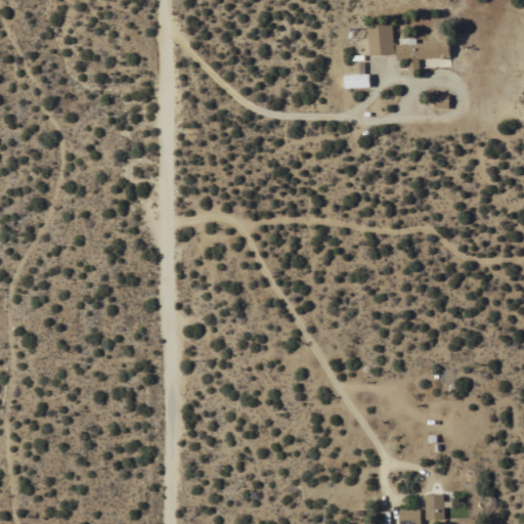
[(394,53),(369,54),(367,26),(392,24),(394,53)]
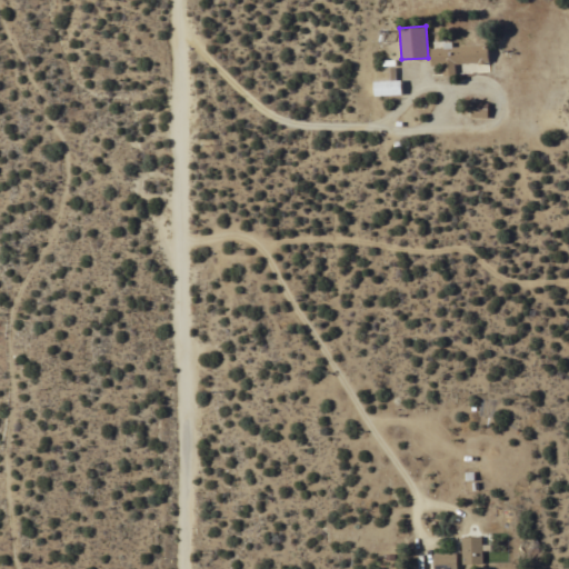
[(443,47),(443,42),(452,41),(452,47),(488,45),(489,61),(486,61),(486,63),(478,63),(478,62),(455,63),(456,75),(442,76),(442,65),(431,65),(430,48),(443,47)]
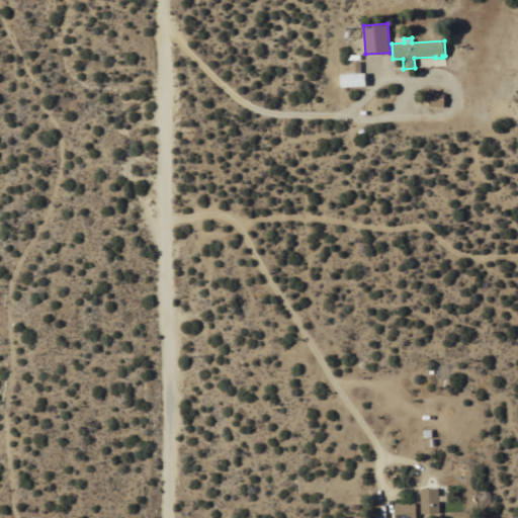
[(352,73),(351,62),(360,61),(360,73),(366,72),(366,85),(341,86),(340,74),(352,73)]
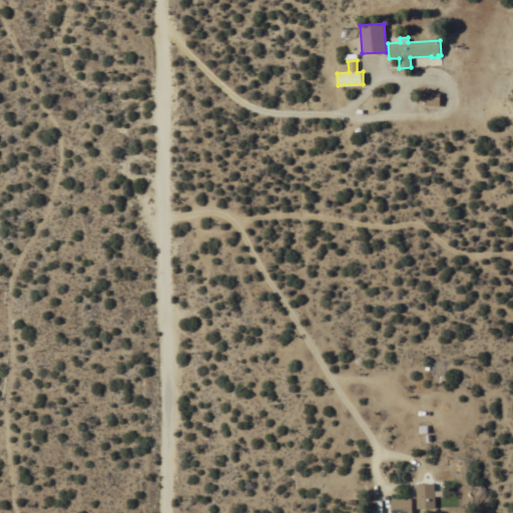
[(425,105),(426,91),(440,92),(439,106),(425,105)]
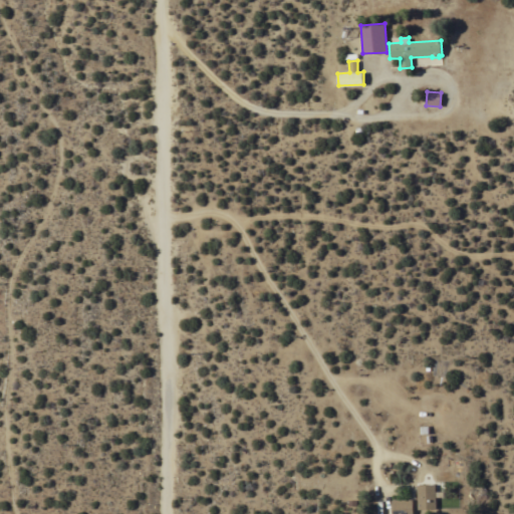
[(416,484),(435,484),(436,508),(417,509),(416,484)]
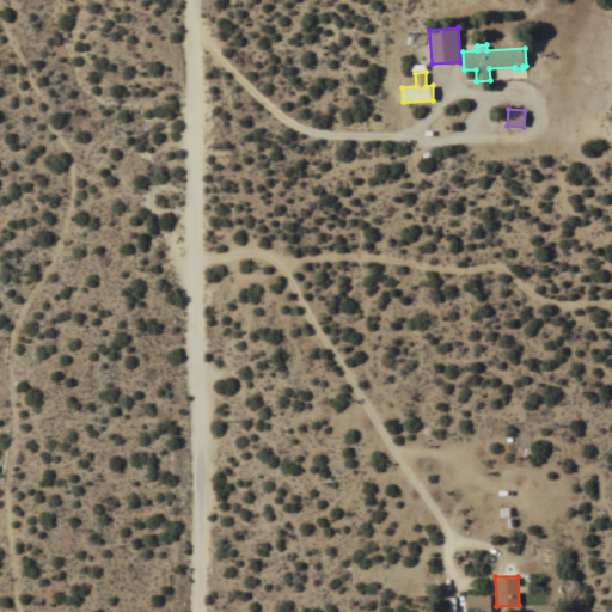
[(490,594),(490,611),(465,611),(465,595),(490,594)]
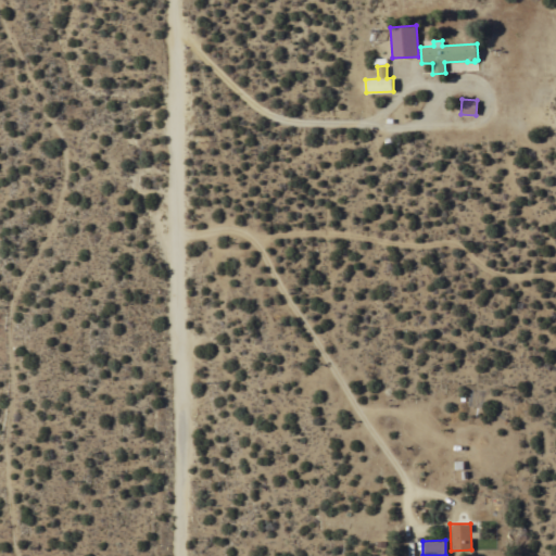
All buildings are outlined.
